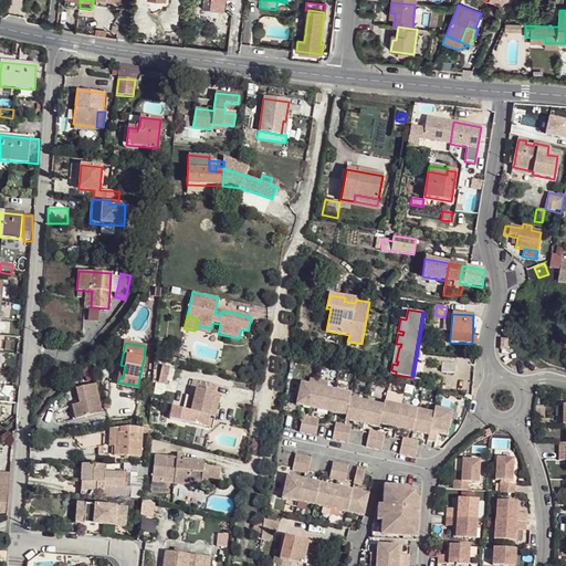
[(457,364),(443,363),(442,370),(457,371),(457,364)]
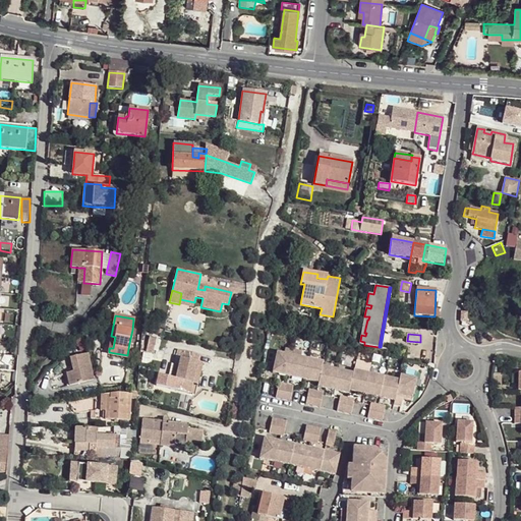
[(145,353),(154,354),(156,340),(147,339),(145,353)]
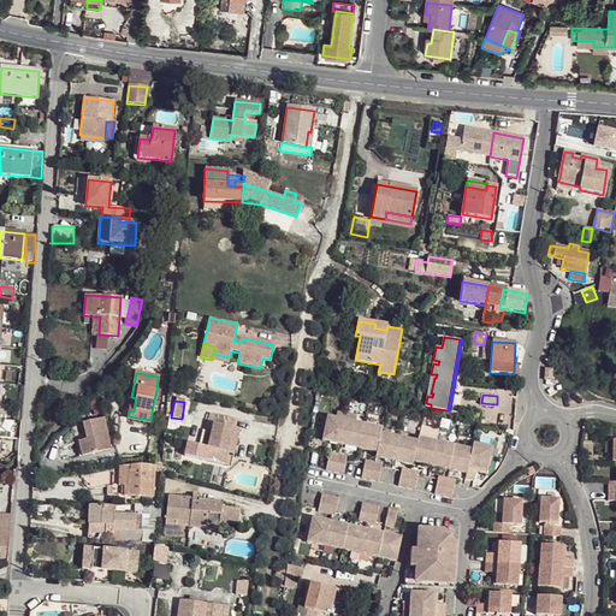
[(345,418),(327,414),(323,439),(339,443),(345,418)]
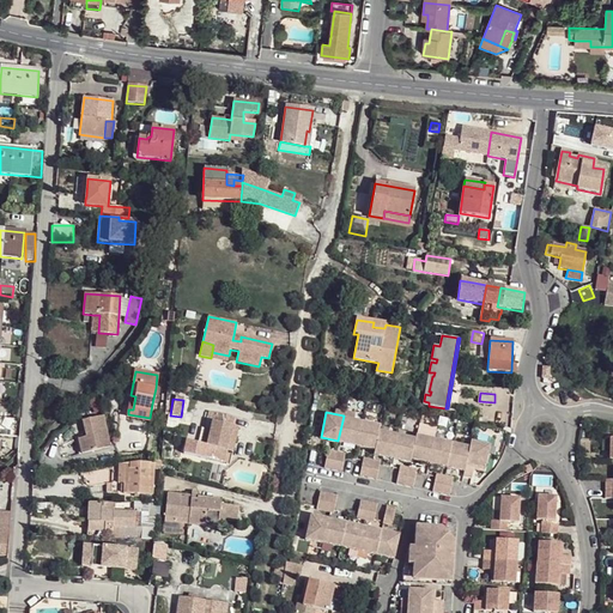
[(206,445),(204,459),(224,463),(226,450),(232,426),(235,418),(217,413),(214,423),(212,422),(211,430),(206,445)]
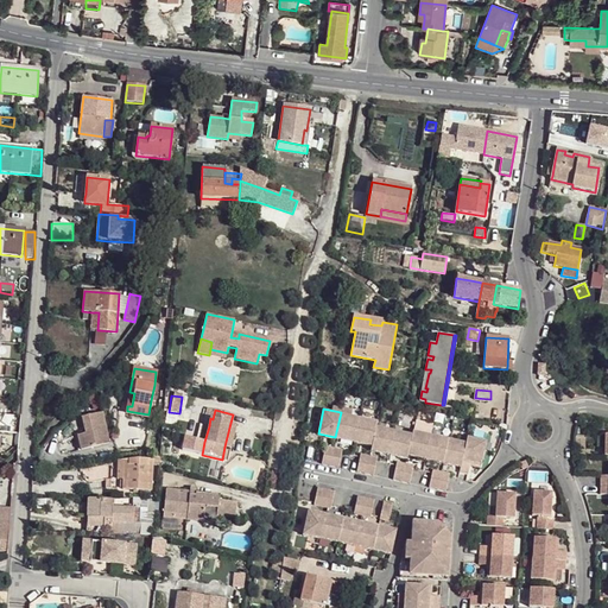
[(77,436),(81,450),(109,443),(102,412),(81,417),(86,434),(77,436)]
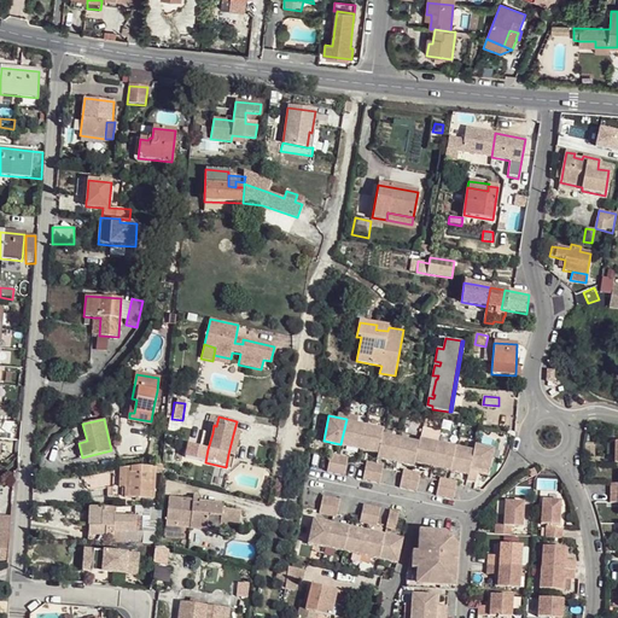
[(365,424),(347,419),(340,444),(359,448),(365,424)]
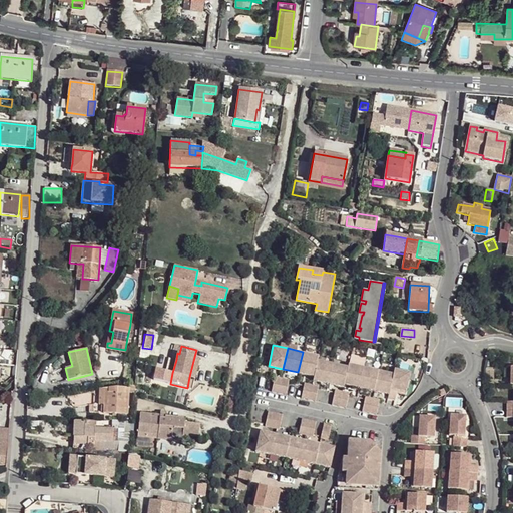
[(318,355),(303,352),(298,372),(313,376),(317,360),(318,355)]
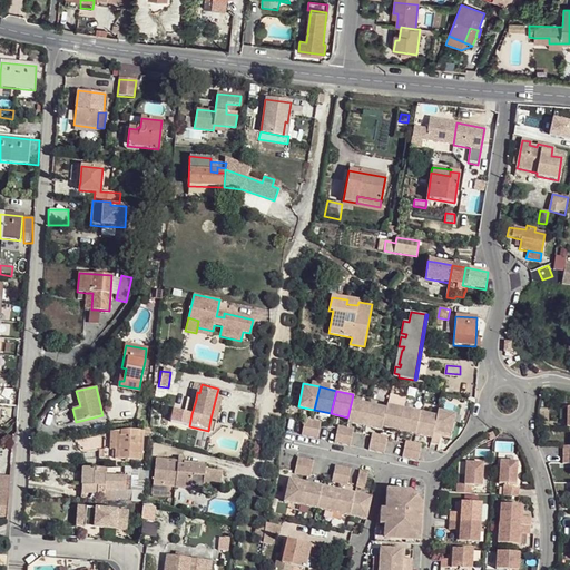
[(216,396),(210,419),(217,420),(222,399),(216,396)]
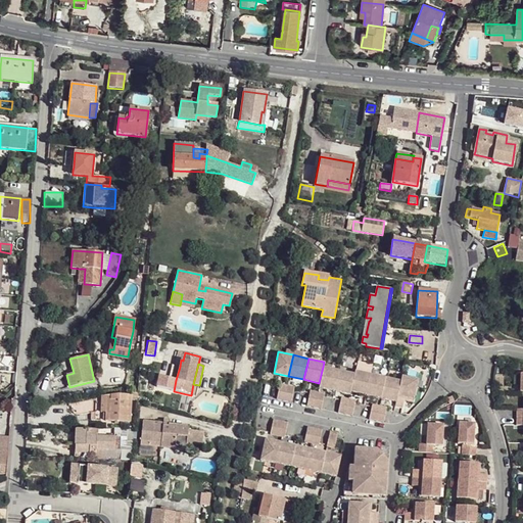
[(338,369),(323,367),(319,383),(318,386),(333,390),(338,369)]
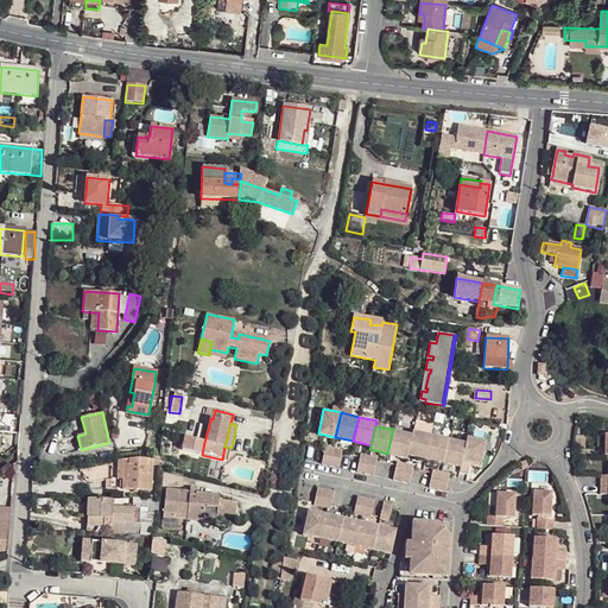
[(411,434),(393,429),(387,454),(406,457),(406,454),(411,434)]
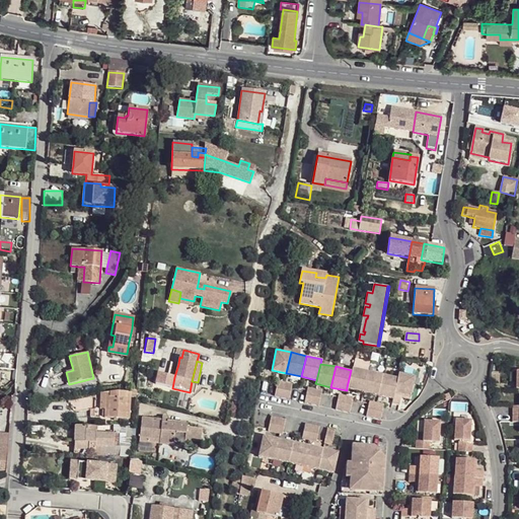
[(367,371),(352,367),(347,387),(362,391),(367,371)]
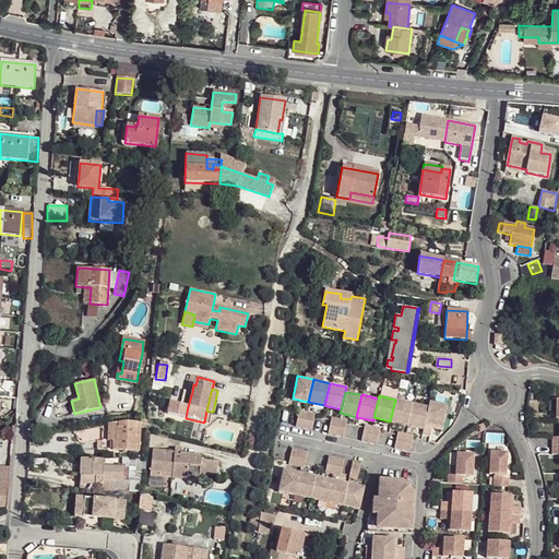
[(412,403),(395,400),(390,421),(406,426),(412,403)]
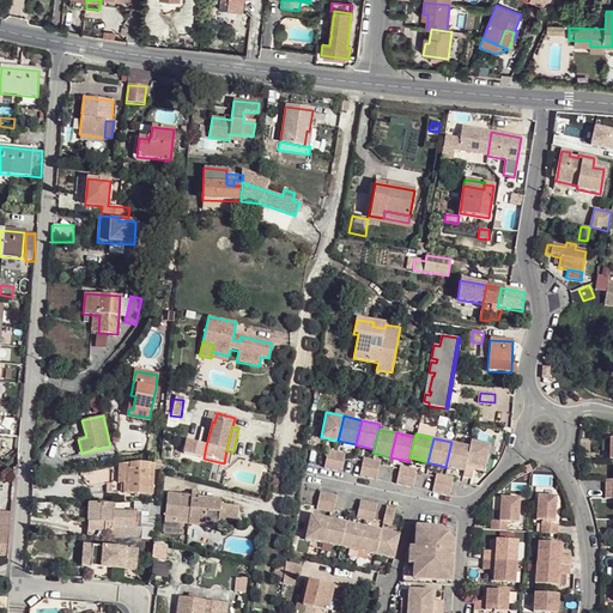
[(465,472),(465,475),(472,478),(474,466),(479,467),(478,468),(485,469),(490,443),(471,439),(469,447),(465,472)]
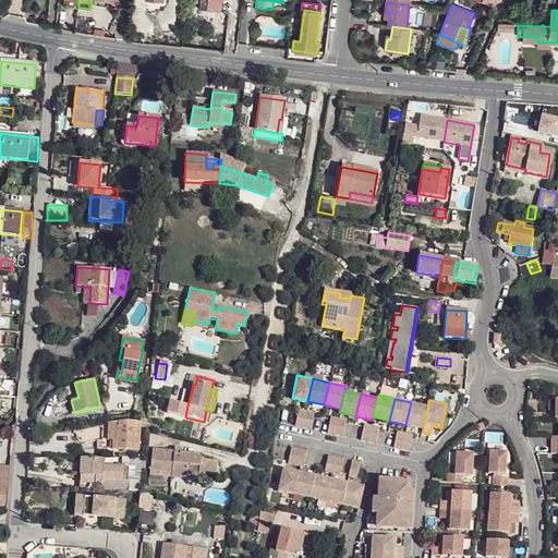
[(140,401),(136,419),(140,419),(143,420),(145,402),(140,401)]
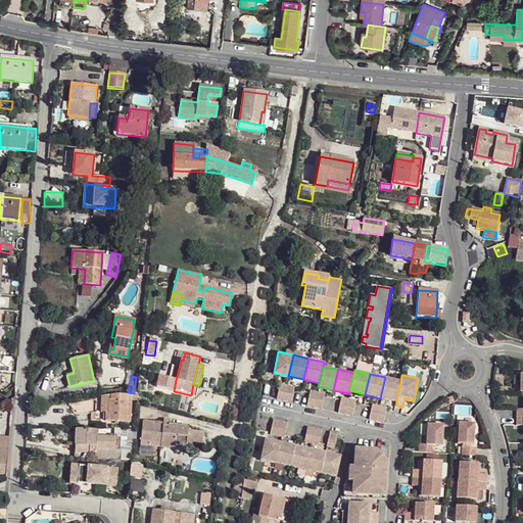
[(400,381),(385,377),(380,398),(396,402),(400,381)]
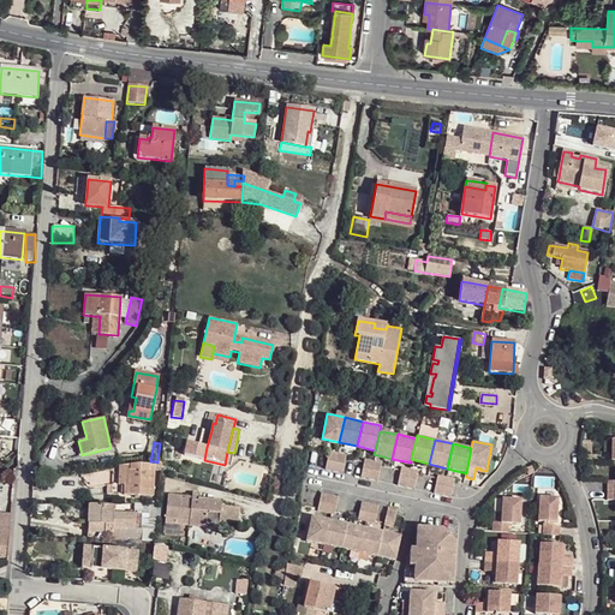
[(329,449),(329,453),(326,469),(334,470),(338,452),(329,449)]
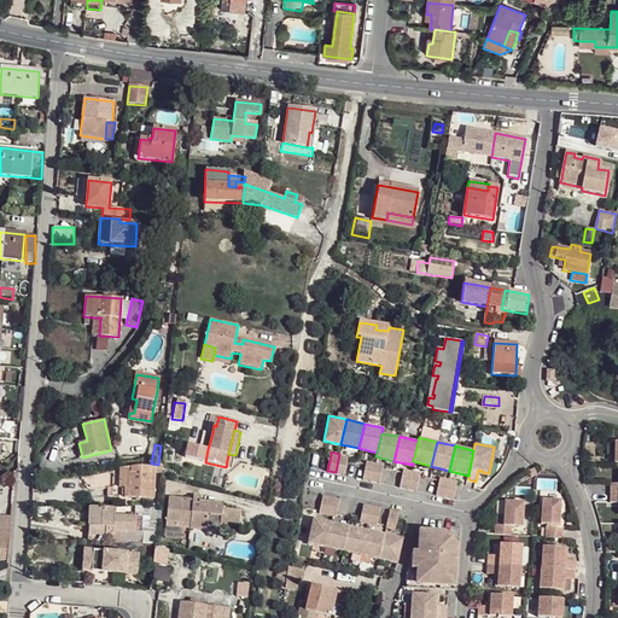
[(348,456),(339,454),(336,472),(344,474),(347,460),(348,456)]
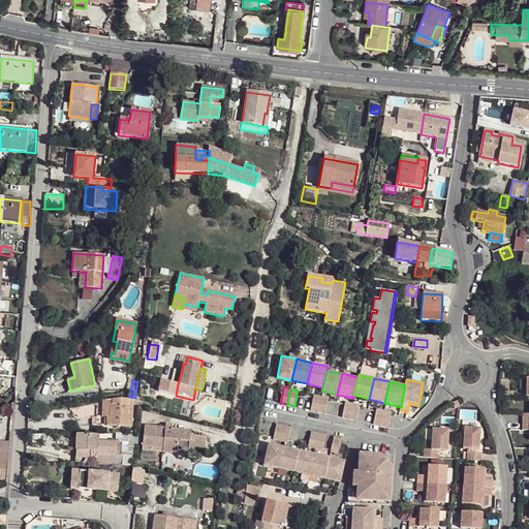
[(321,396),(314,394),(313,397),(310,408),(318,410),(321,396)]
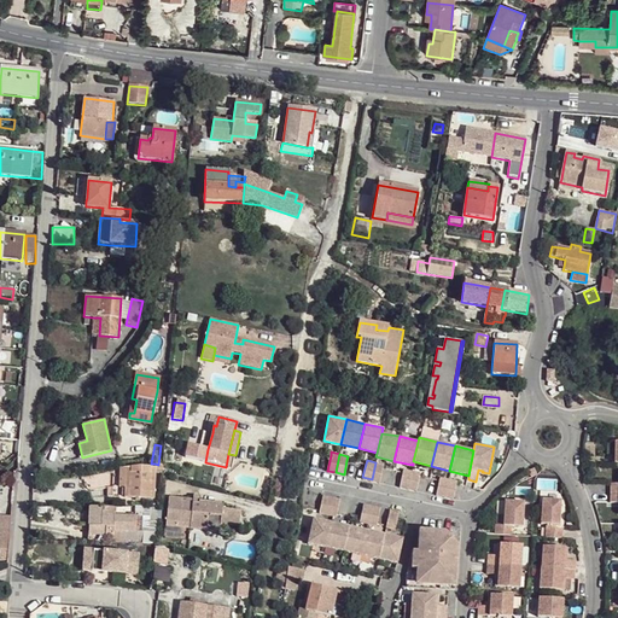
[(384,464),(375,462),(372,479),(380,482),(383,467),(384,464)]
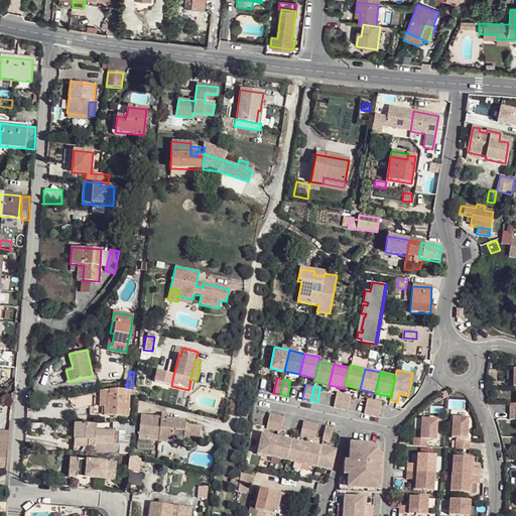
[(104,407),(104,415),(128,416),(129,395),(135,395),(135,388),(132,388),(129,387),(129,390),(117,390),(105,391),(104,407)]
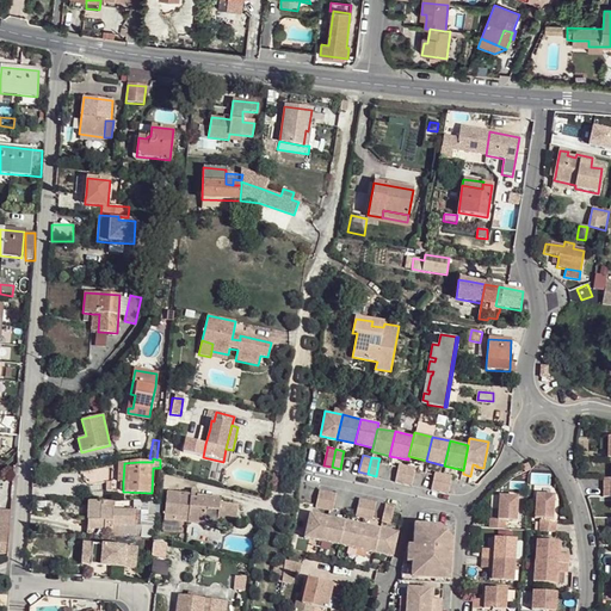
[(400,463),(399,467),(395,481),(403,482),(407,464),(400,463)]
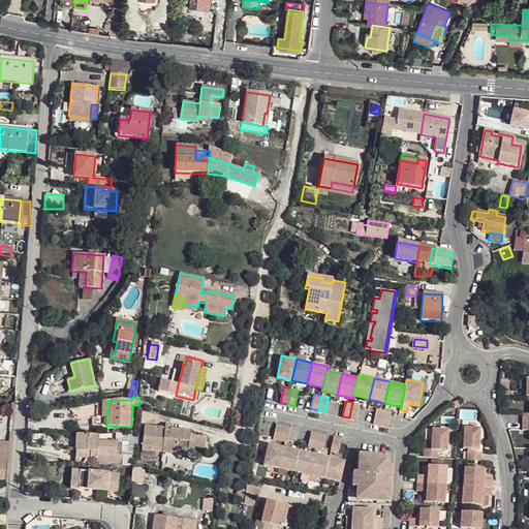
[(361,404),(352,402),(349,417),(356,418),(360,407),(361,404)]
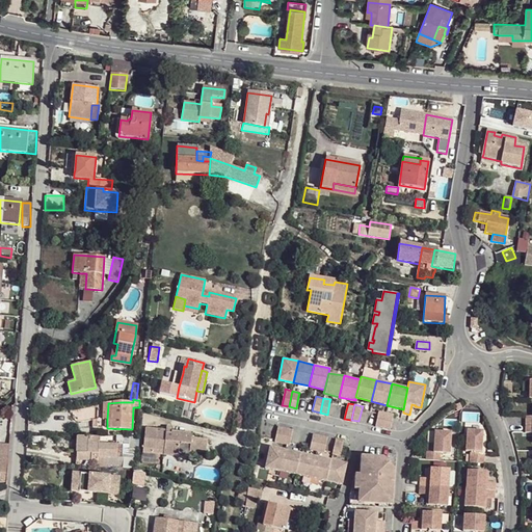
[(379,410),(378,414),(376,425),(383,427),(387,411),(379,410)]
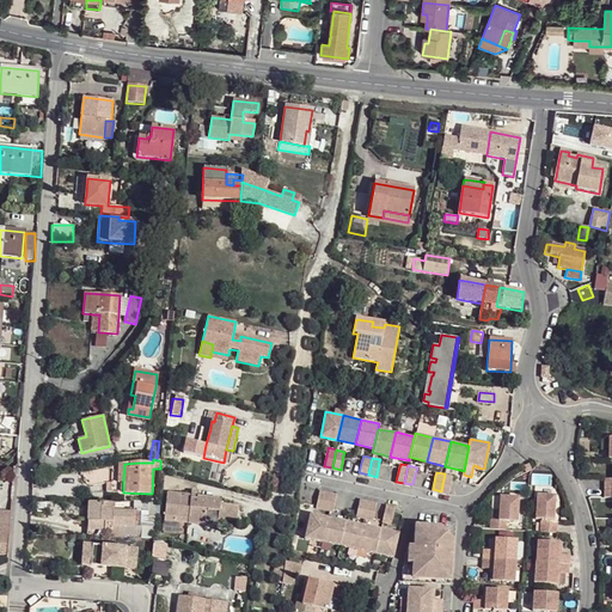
[(453,475),(445,473),(441,491),(450,493),(452,479),(453,475)]
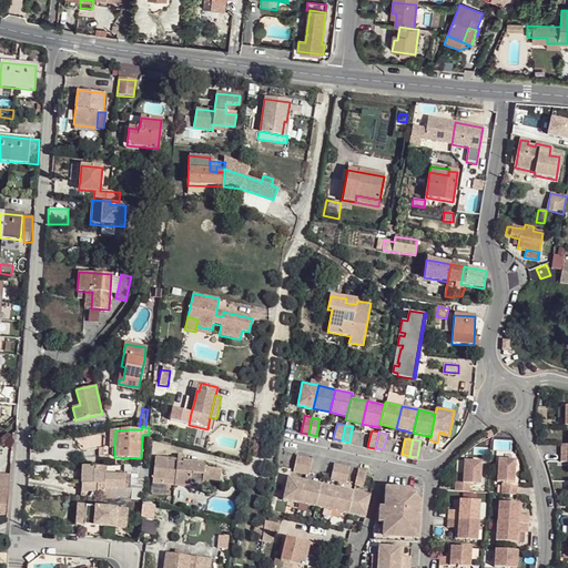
[(100,448),(100,457),(114,457),(114,448),(109,448),(103,448),(100,448)]
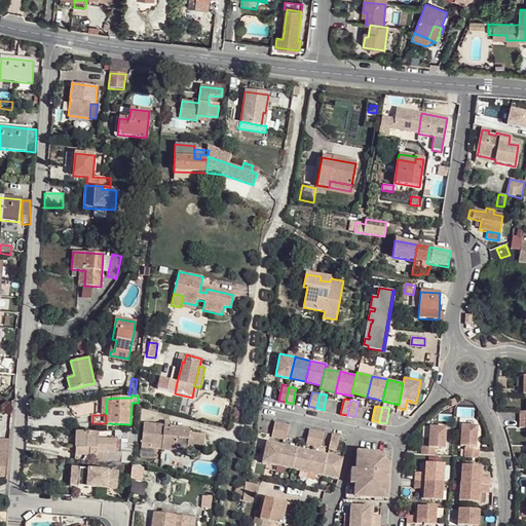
[(283,421),(275,420),(272,433),(271,436),(279,438),(283,421)]
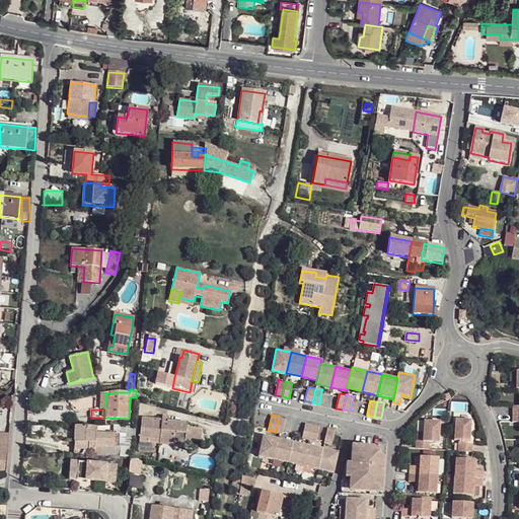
[(286,418),(279,416),(276,432),(283,433),(283,430),(286,418)]
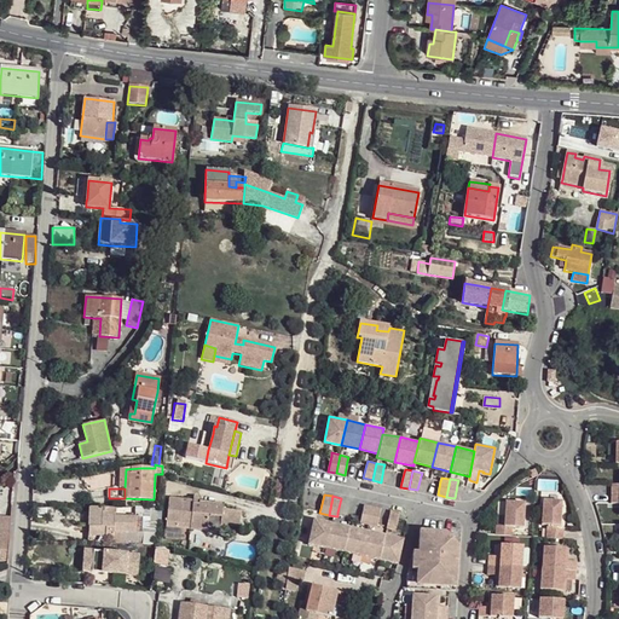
[(168,499),(167,522),(190,525),(190,530),(207,531),(208,516),(221,518),(220,525),(239,526),(241,512),(223,510),(223,505),(200,503),(200,504),(192,504),(192,502),(168,499)]
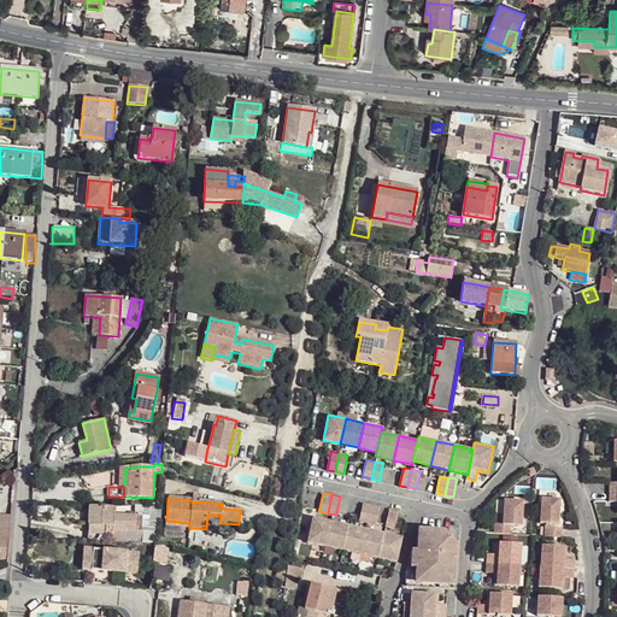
[(541,523),(546,523),(556,524),(559,524),(562,500),(542,499),(541,523)]
